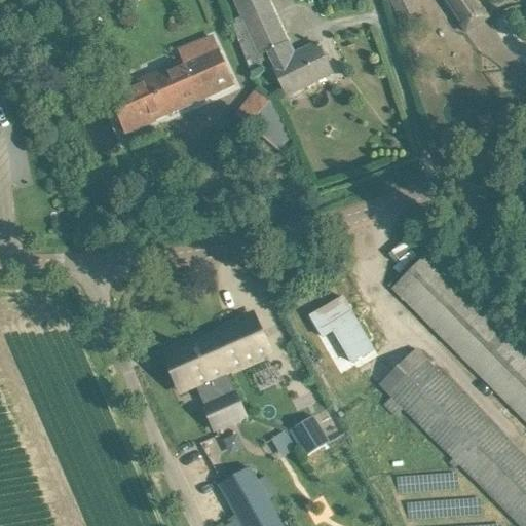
[(264,69),(258,57),(268,52),(274,65),(273,66),(278,77),(288,96),(332,74),(323,55),(317,44),(294,55),(288,42),(267,0),(231,0),(239,17),(236,19),(232,8),(227,10),(250,73),(264,69)]
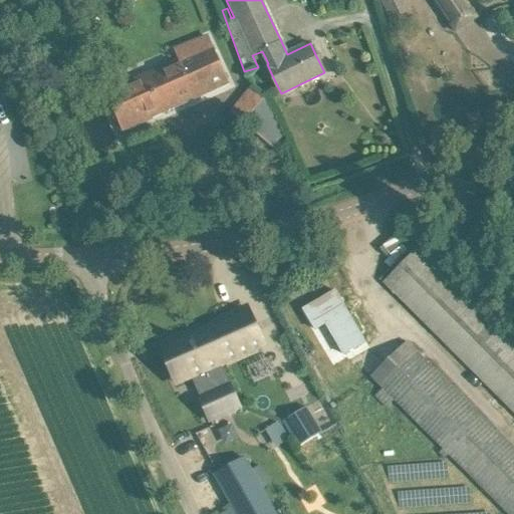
[(404,0),(380,0),(389,18),(409,9),(404,0)]
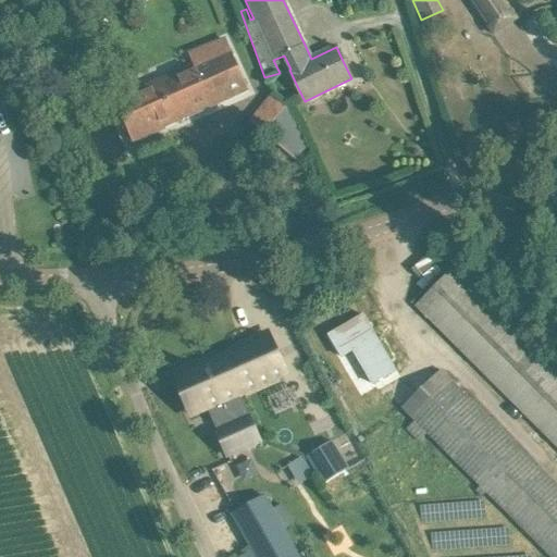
[(470,0),(494,35),(517,19),(504,0),(470,0)]
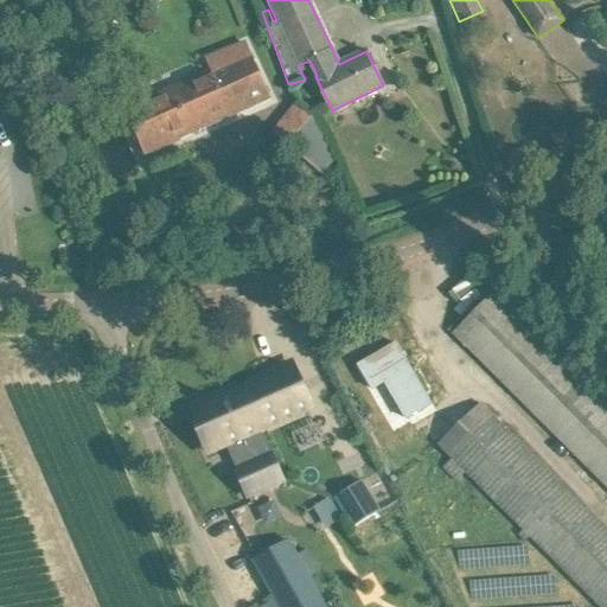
[(247,43),(209,58),(215,72),(128,108),(138,133),(147,154),(270,100),(261,77),(247,43)]
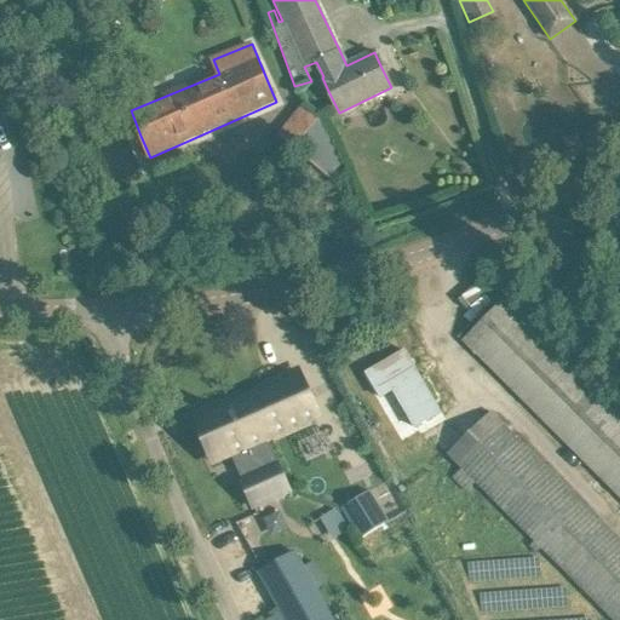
[(293,120),(310,131),(319,116),(302,105),(293,120)]
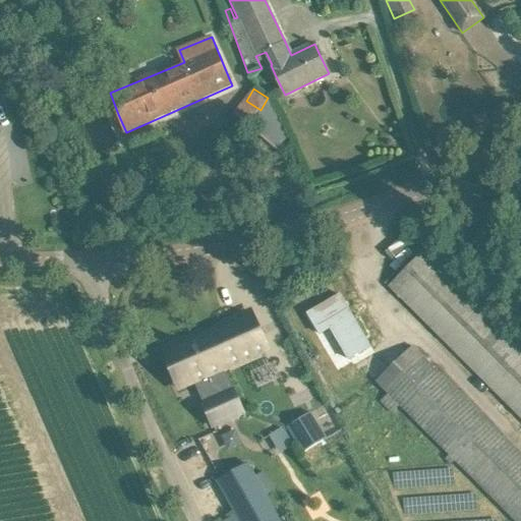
[(520,348),(439,266),(424,251),(390,286),(520,417),(520,348)]
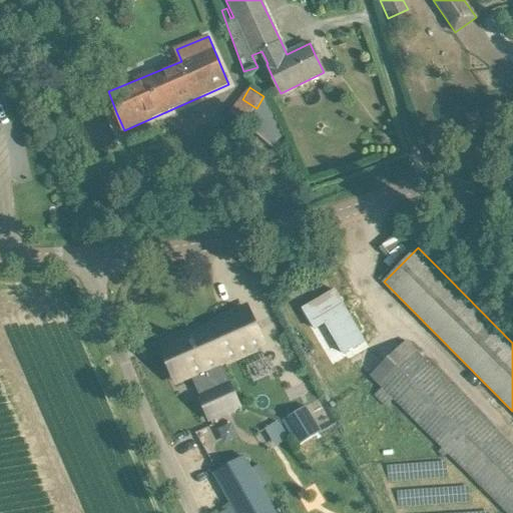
[(362,282),(304,298),(313,333),(337,326),(334,315),(368,306),(362,282)]
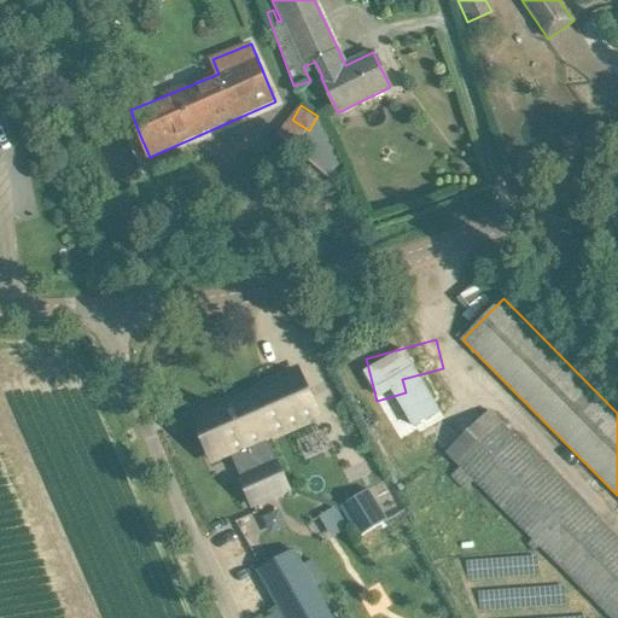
[(249,396),(267,437),(318,414),(312,400),(308,401),(303,390),(305,389),(299,374),(249,396)]
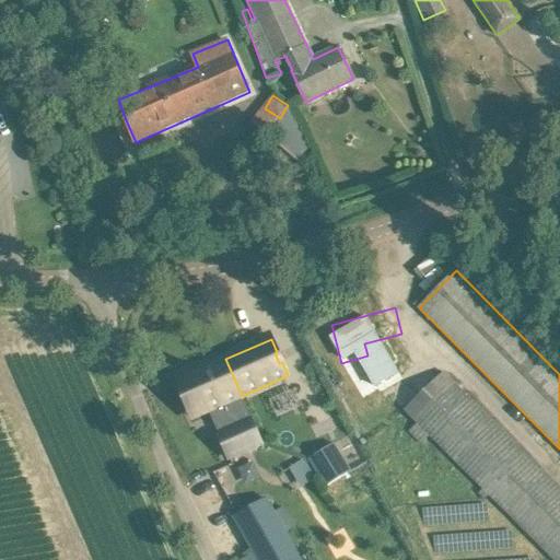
[(263,443),(242,396),(225,359),(223,360),(224,363),(216,366),(214,364),(178,380),(195,417),(222,405),(232,428),(218,434),(228,458),(263,443)]
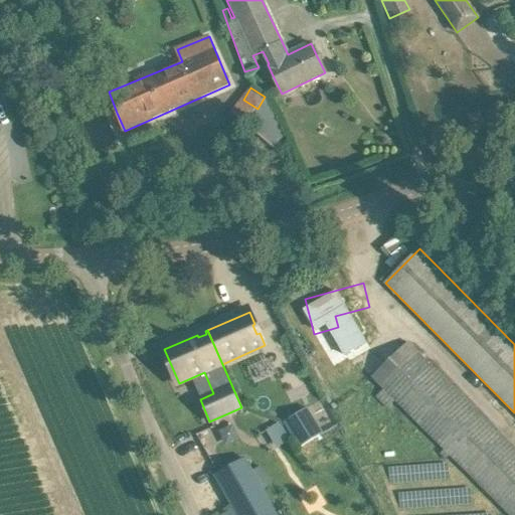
[(439,455),(445,461),(449,457),(506,514),(514,514),(514,450),(407,342),(370,378),(382,390),(375,397),(387,409),(394,402),(443,451),(439,455)]
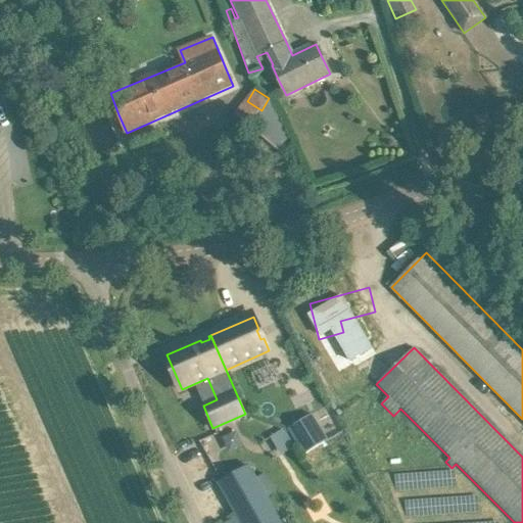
[(327,438),(312,415),(289,429),(304,453),(327,438)]
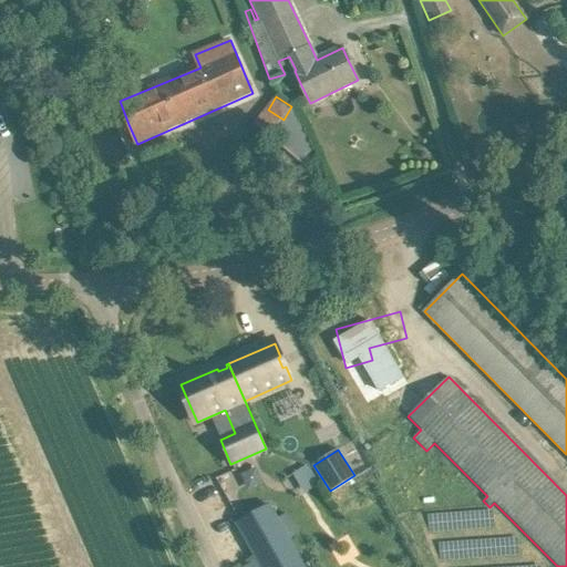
[(309,465),(295,472),(306,493),(320,485),(309,465)]
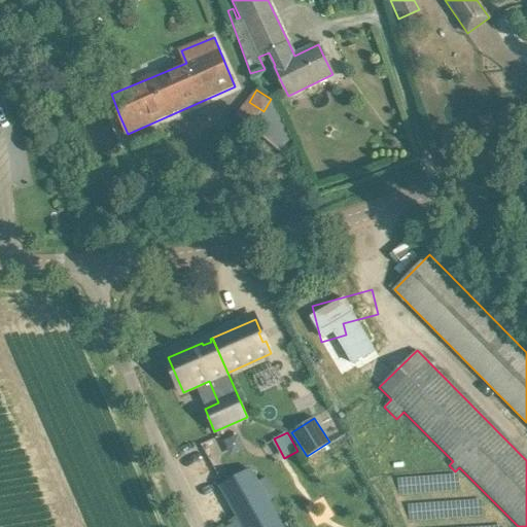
[(284,526),(251,469),(220,487),(243,526),(284,526)]
